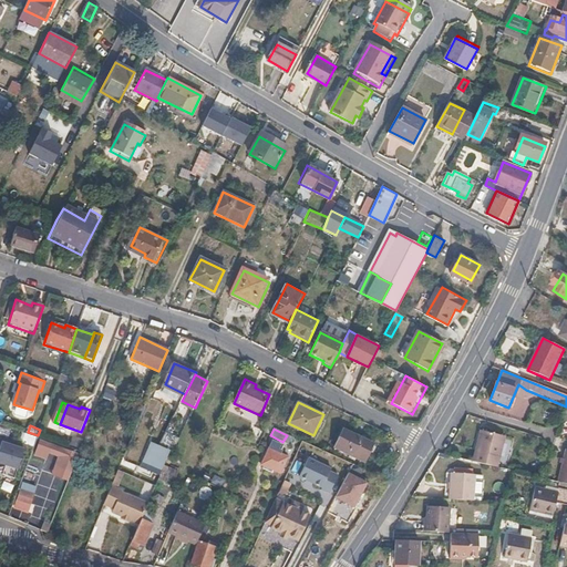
[(364,462),(372,444),(343,430),(334,447),(364,462)]
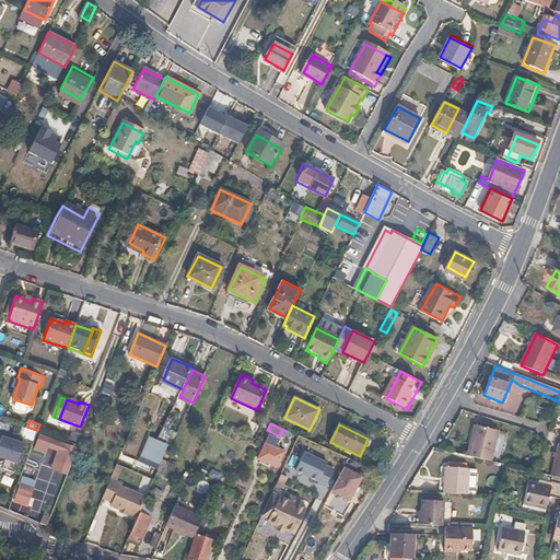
[(483,443),(479,457),(504,464),(511,432),(490,427),(486,444),(483,443)]
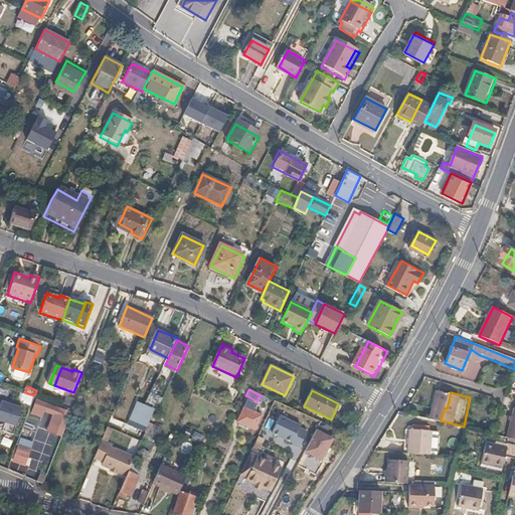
[(146,404),(158,410),(163,398),(151,393),(146,404)]
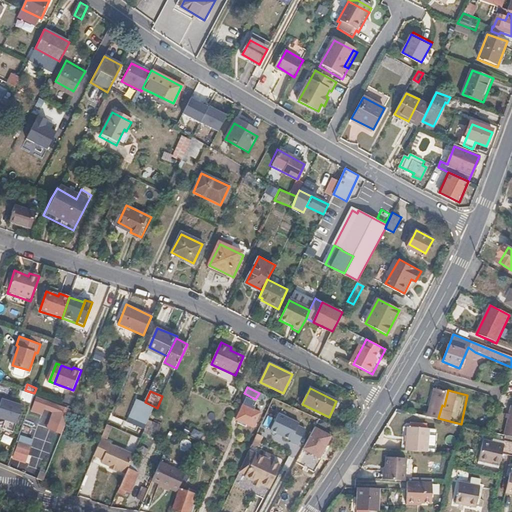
[(70,410),(36,397),(31,411),(42,416),(44,409),(52,412),(46,428),(61,433),(70,410)]
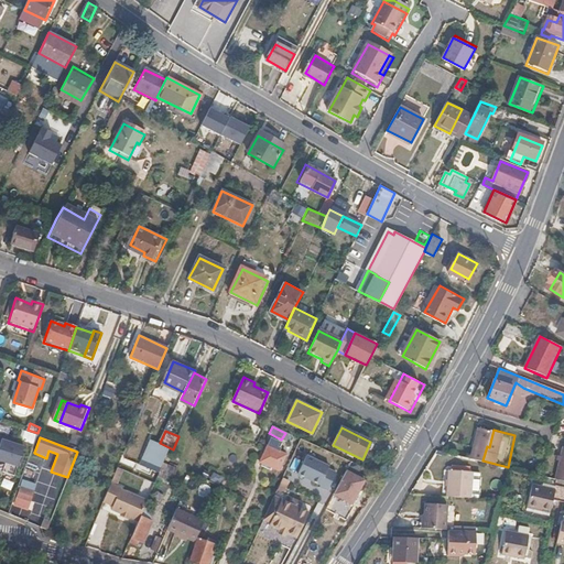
[(24,446),(2,438),(0,445),(0,461),(18,467),(24,446)]
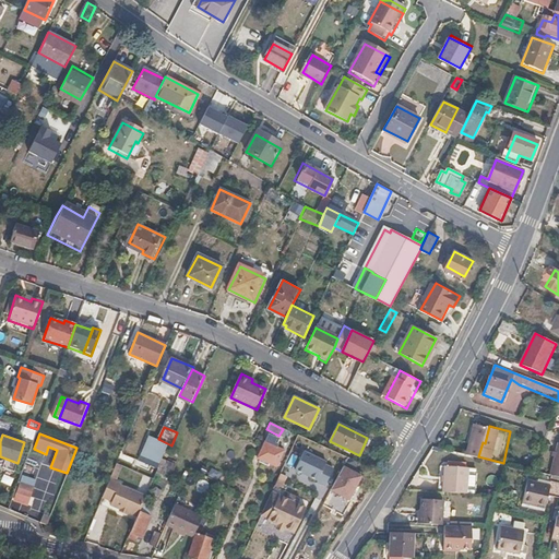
[(145,456),(161,464),(168,447),(153,439),(145,456)]
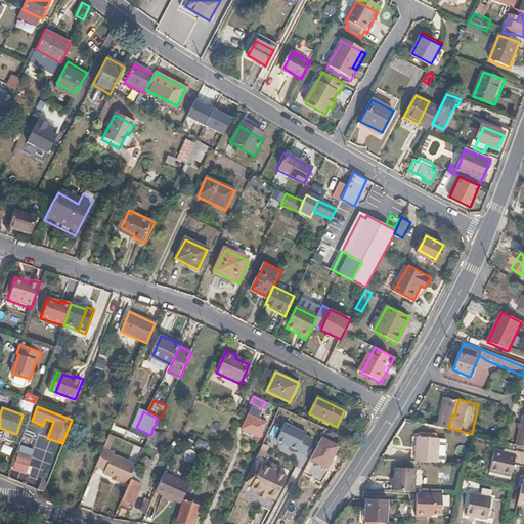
[(258,437),(265,424),(249,416),(243,430),(258,437)]
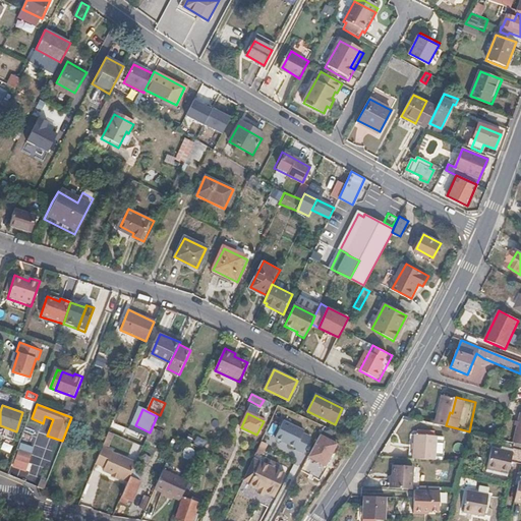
[(156,440),(161,442),(168,426),(157,421),(148,442),(154,445),(156,440)]
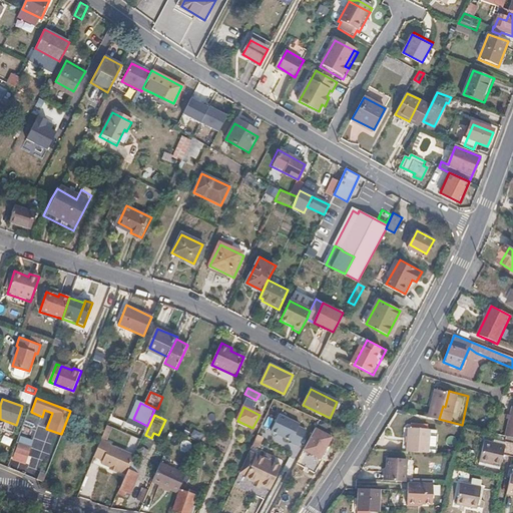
[(306,431),(298,427),(299,425),(278,416),(270,432),(292,442),(291,444),(298,447),(306,431)]
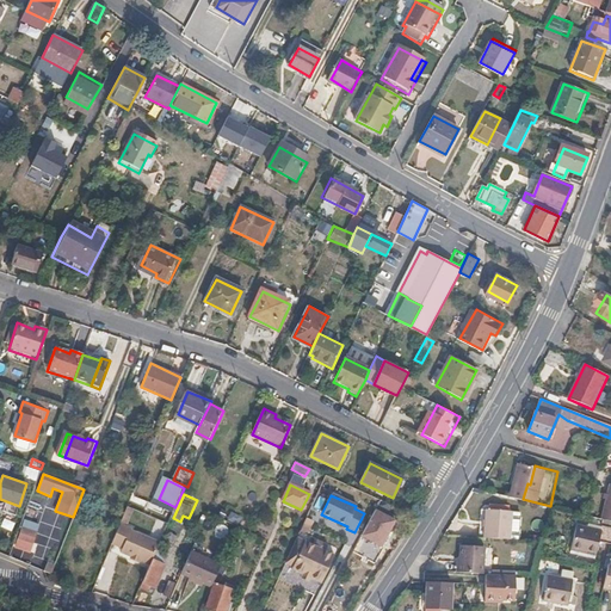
[(394,520),(375,510),(362,535),(380,545),(394,520)]
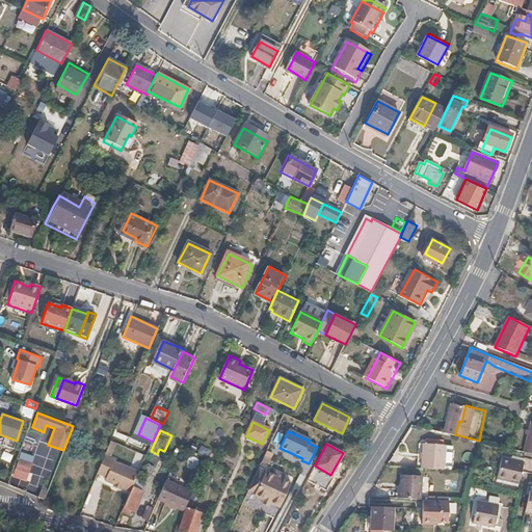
[(425,444),(422,469),(445,471),(447,447),(425,444)]
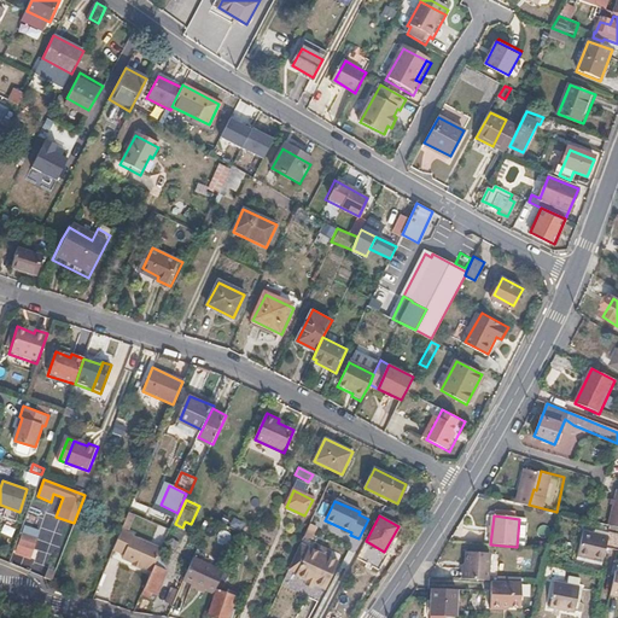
[(529,520),(519,519),(517,547),(525,548),(529,520)]
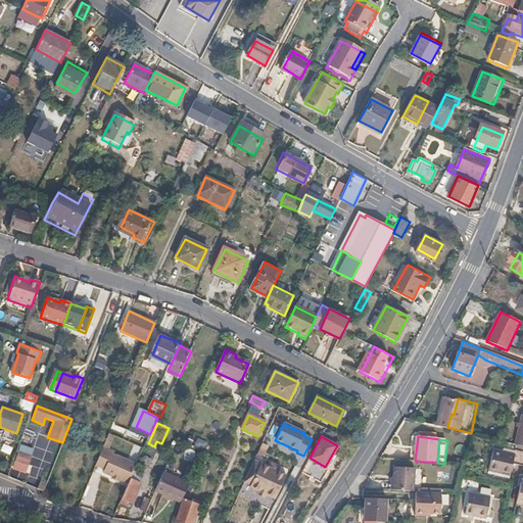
[(122,477),(130,481),(131,479),(137,466),(113,455),(114,452),(102,446),(95,465),(105,469),(103,473),(111,477),(112,475),(121,479),(122,477)]
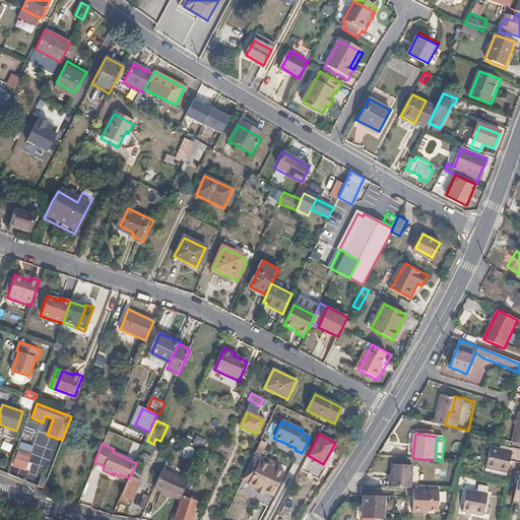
[(510,462),(519,464),(519,450),(514,449),(513,453),(492,448),(486,469),(508,474),(510,462)]
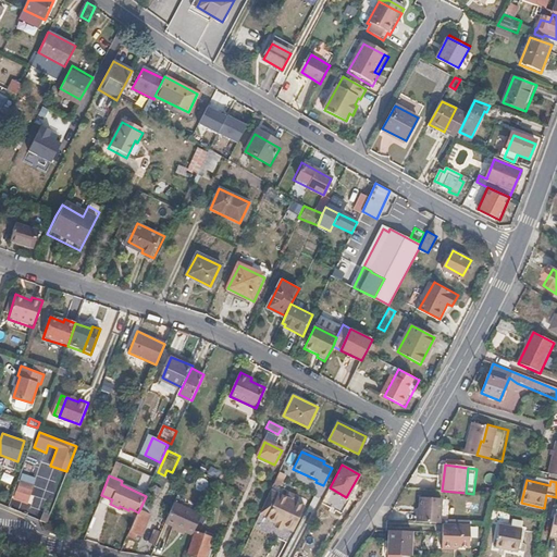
[(152,497),(159,500),(163,492),(157,489),(152,497)]
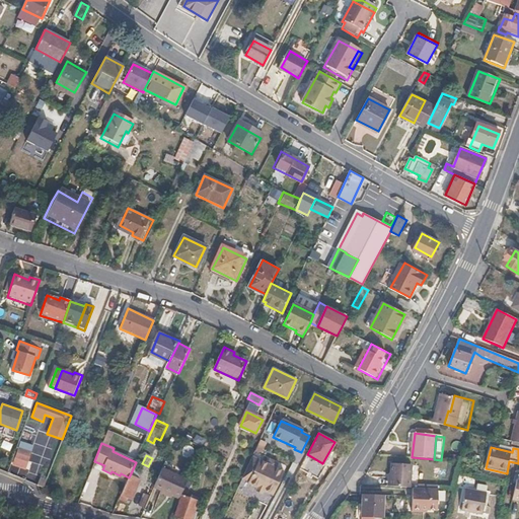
[(281,473),(250,459),(240,482),(247,485),(246,488),(270,498),(281,473)]
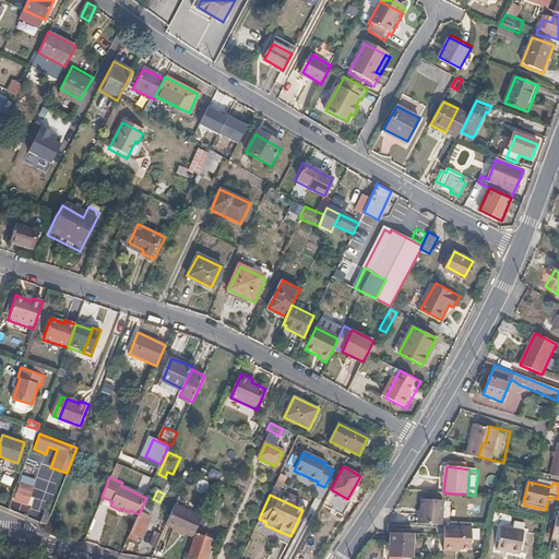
[(424,499),(421,524),(444,525),(445,501),(424,499)]
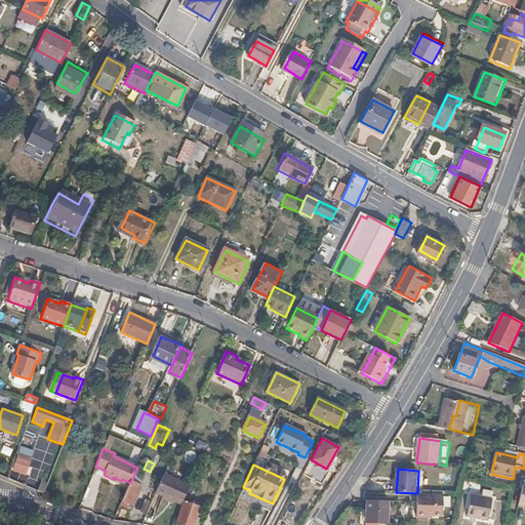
[(182,502),(188,487),(189,485),(163,473),(155,492),(180,503),(182,502)]
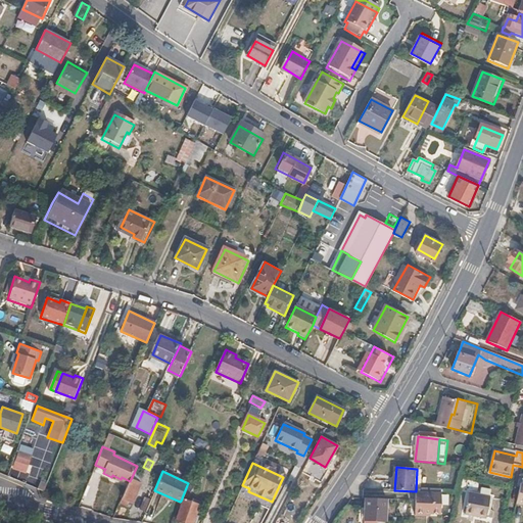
[(131,479),(130,481),(121,502),(125,504),(127,500),(132,503),(140,483),(131,479)]
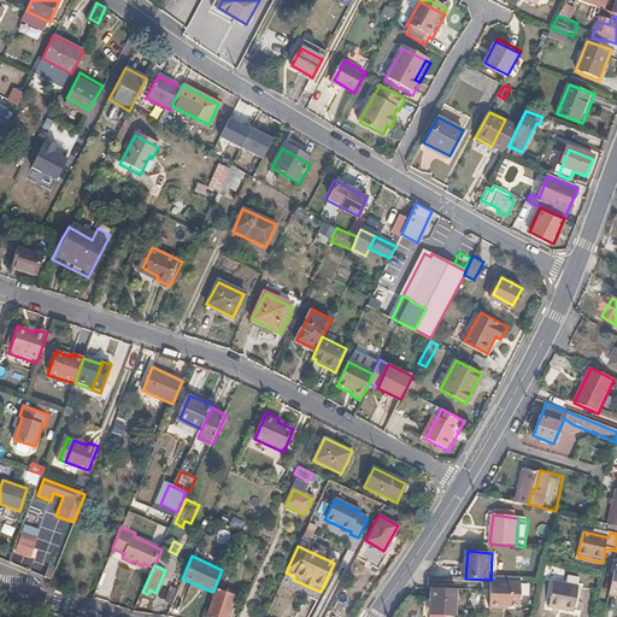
[(224,574),(221,573),(213,591),(215,591),(207,615),(215,616),(228,616),(234,597),(218,591),(224,574)]
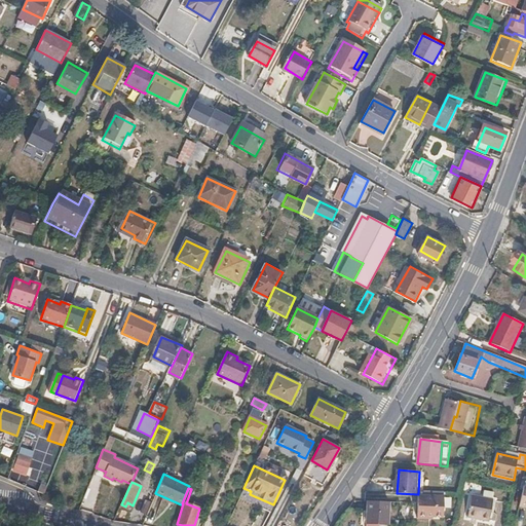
[(446,519),(447,496),(420,495),(419,520),(428,521),(429,518),(446,519)]
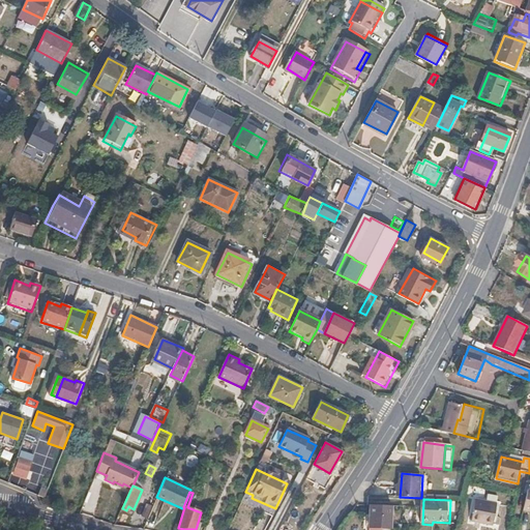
[(477,499),(473,521),(493,525),(498,503),(477,499)]
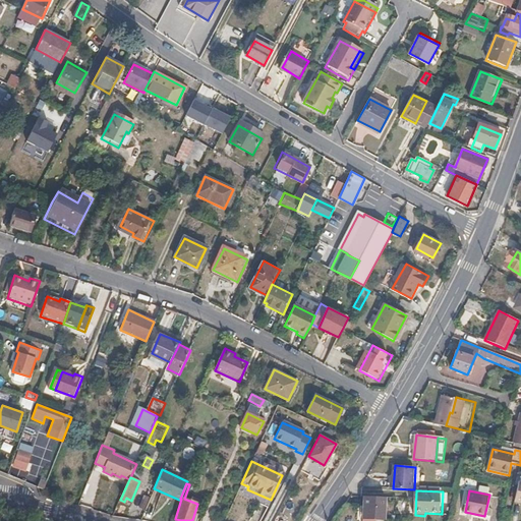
[(137,507),(145,510),(150,498),(142,495),(137,507)]
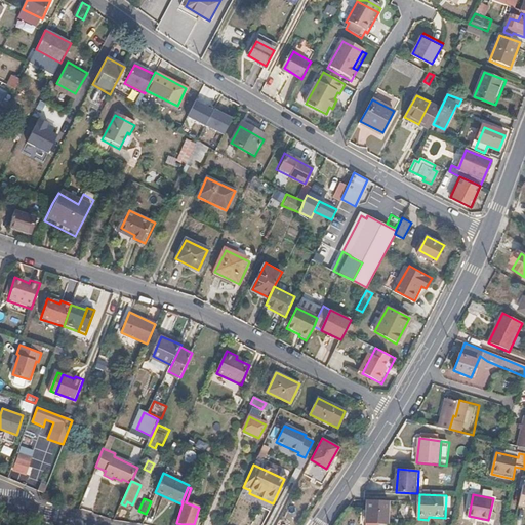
[(388,523),(389,500),(367,499),(367,522),(388,523)]
